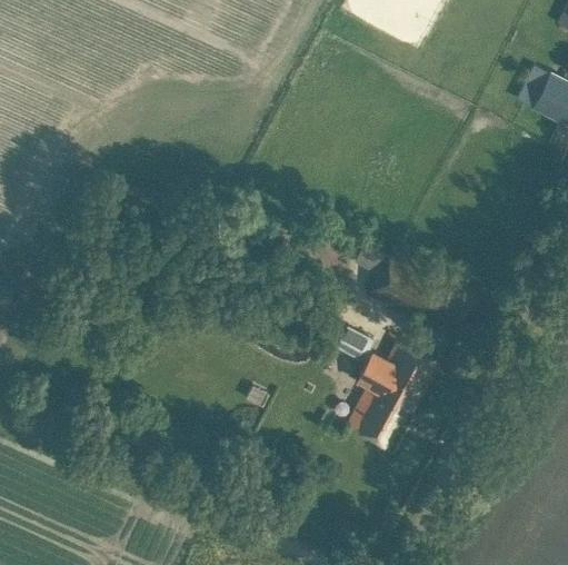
[(567,28),(567,2),(558,23),(567,28)]
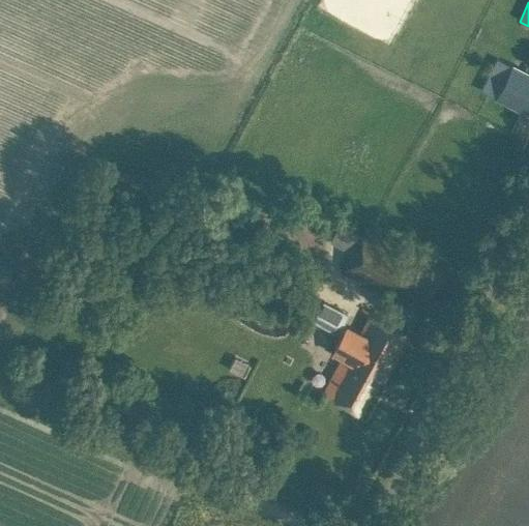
[(495,61),(479,92),(495,99),(510,68),(495,61)]
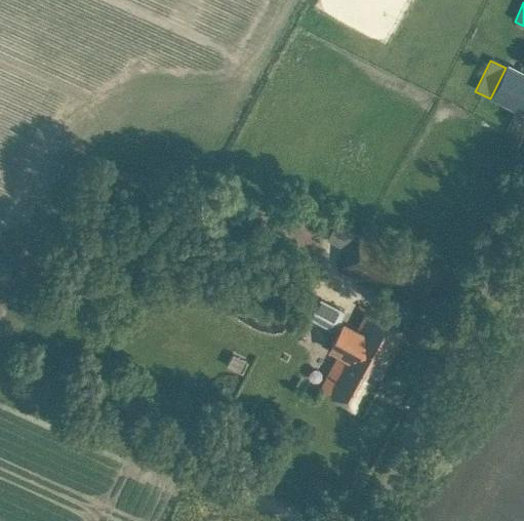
[(490,98),(523,115),(523,76),(506,68),(490,98)]
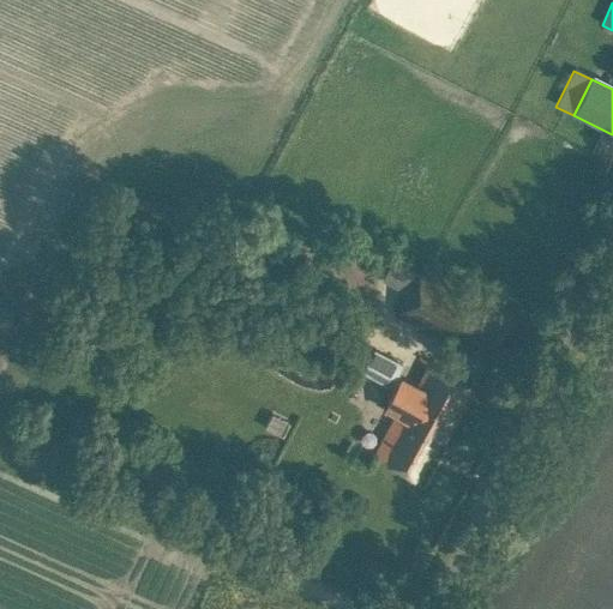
[(496,363),(518,320),(419,267),(391,318),(422,335),(427,327),(496,363)]
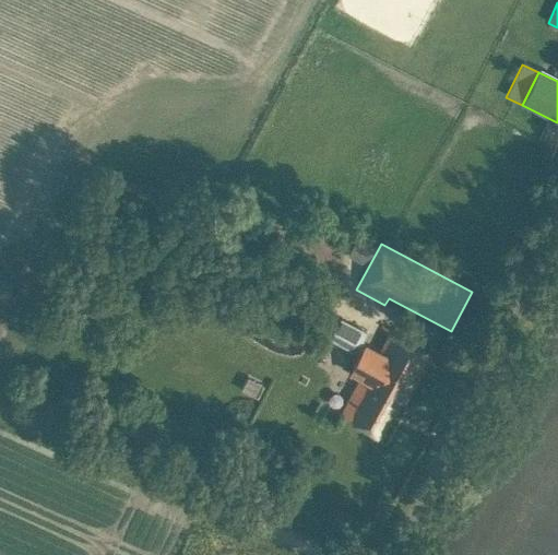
[(334,332),(361,346),(367,338),(340,322),(334,332)]
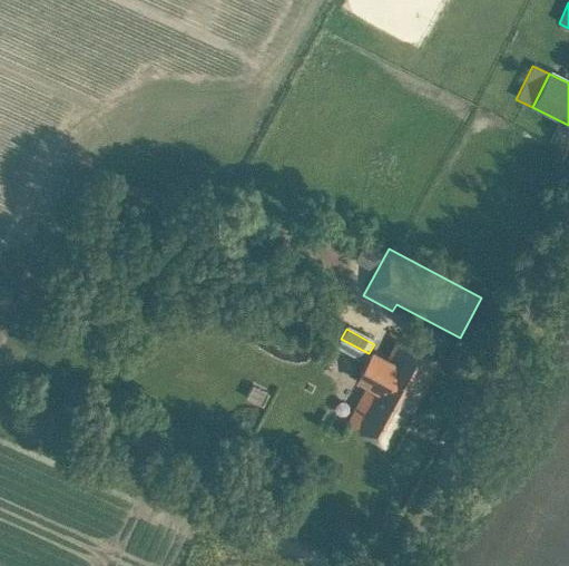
[(439,362),(398,340),(385,361),(372,354),(355,386),(365,391),(346,425),(386,446),(405,410),(411,412),(439,362)]
